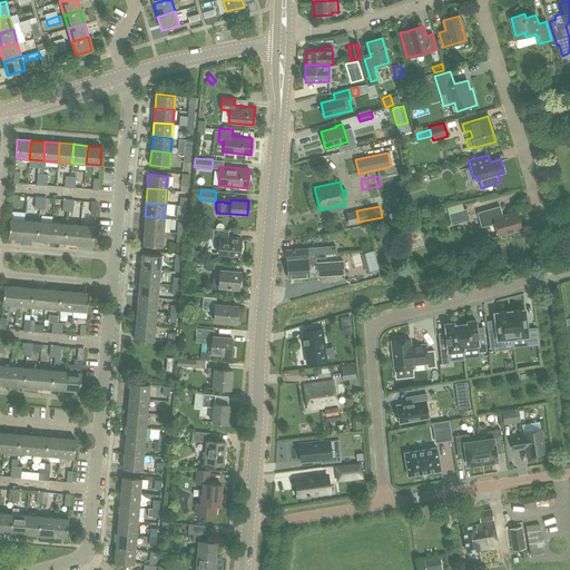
[(489,209),(477,213),(481,227),(495,224),(499,235),(521,228),(521,226),(522,225),(521,219),(519,219),(517,212),(502,216),(500,206),(489,209)]
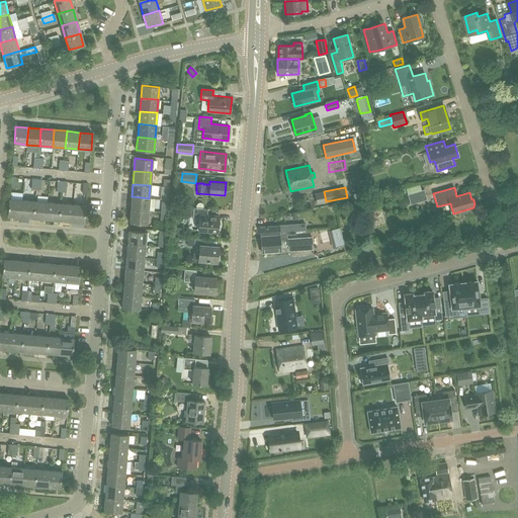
[(420,191),(408,195),(411,204),(426,200),(423,190),(420,191)]
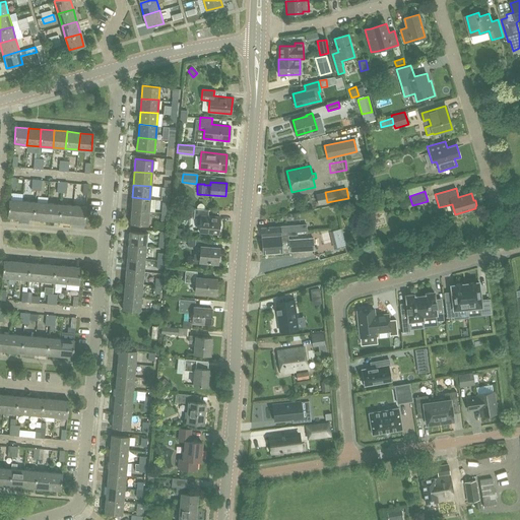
[(132,197),(131,210),(148,212),(149,199),(132,197)]
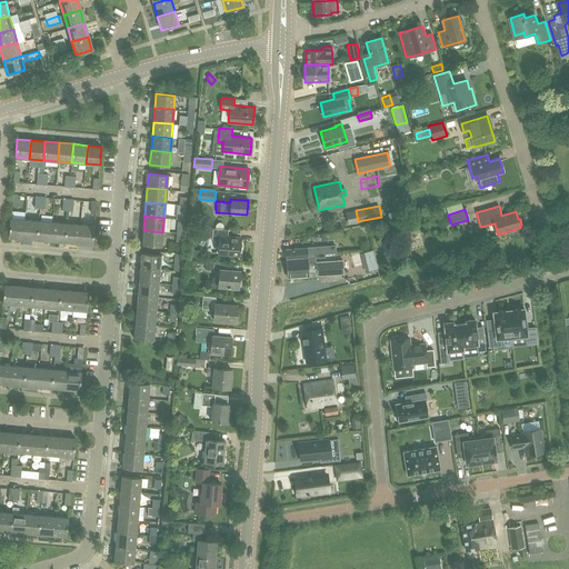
[(8,237),(21,238),(23,220),(9,218),(8,237)]
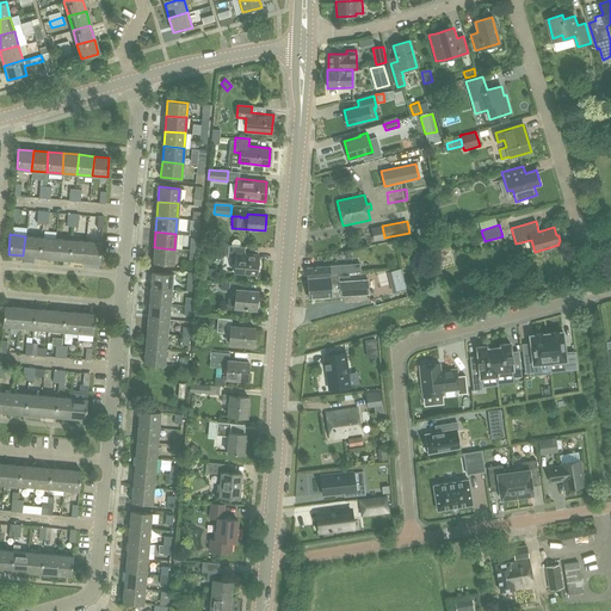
[(23,255),(38,257),(41,238),(25,236),(23,255)]
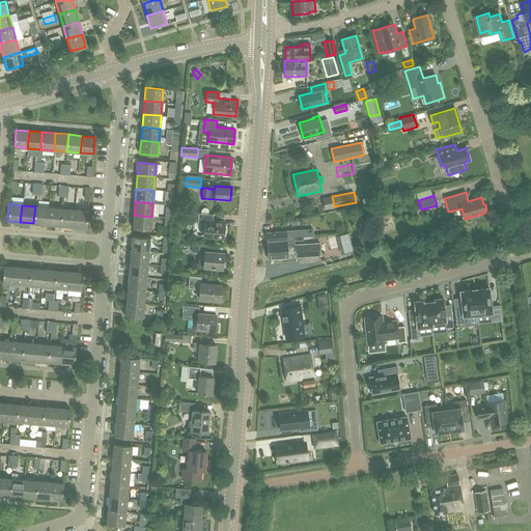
[(33,223),(47,225),(48,207),(35,206),(33,223)]
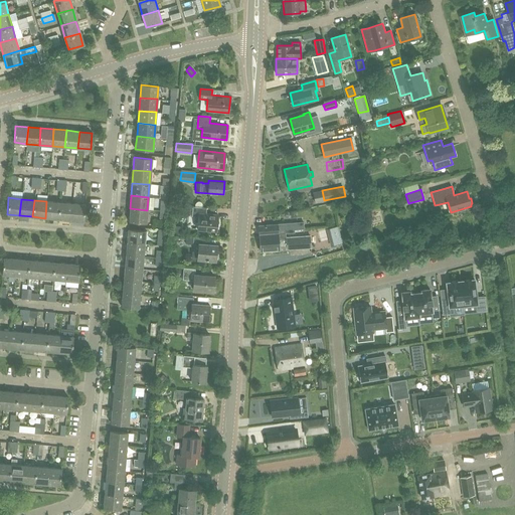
[(45,218),(57,219),(59,202),(46,201),(45,218)]
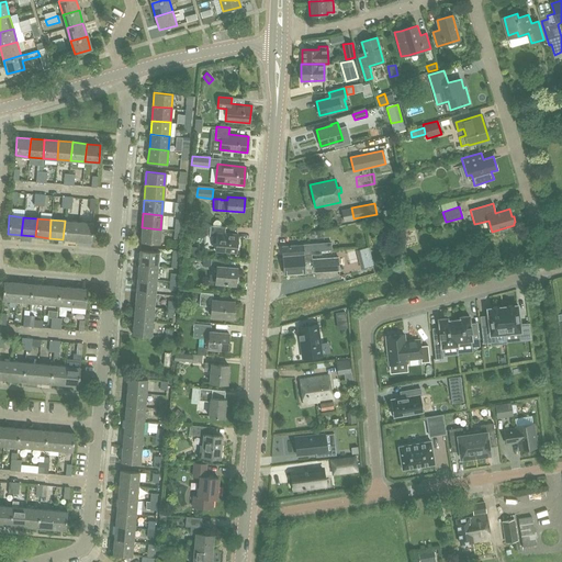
[(63,239),(77,240),(79,222),(65,221),(63,239)]
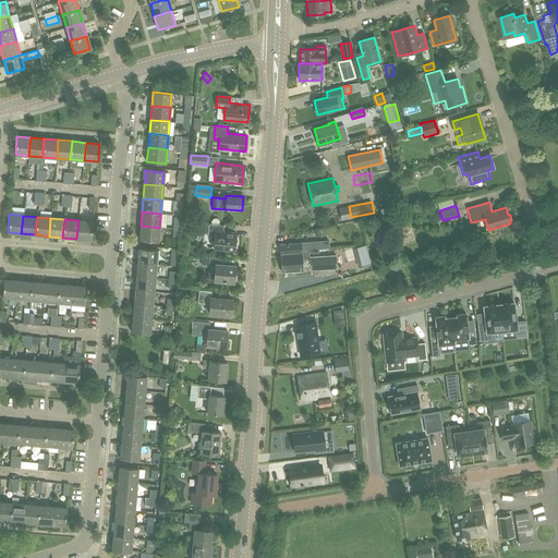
[(79,220),(76,239),(91,240),(92,221),(79,220)]
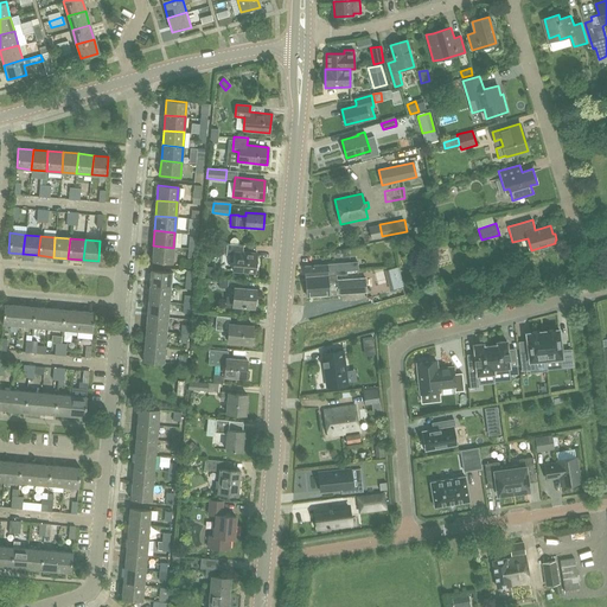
[(225,255),(234,256),(231,270),(255,272),(256,253),(242,253),(243,244),(227,243),(225,255)]
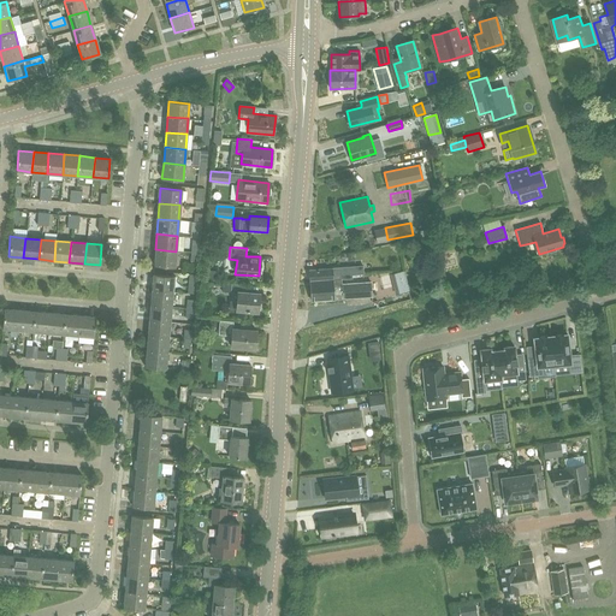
[(176,252),(155,249),(154,265),(175,266),(176,252)]
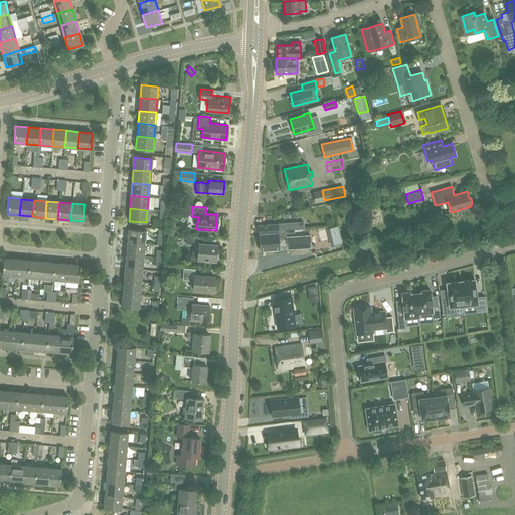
[(259,226),(256,227),(256,231),(259,232),(259,234),(284,232),(284,233),(293,232),(293,229),(303,228),(303,222),(293,223),(277,224),(259,225),(259,226)]
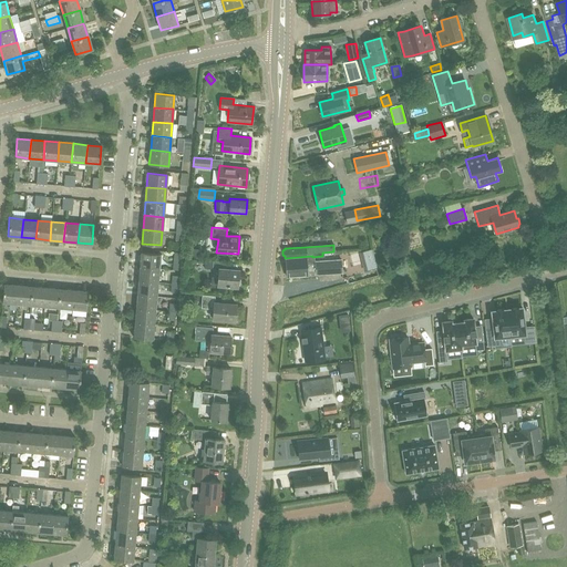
[(141,253),(140,267),(158,268),(160,254),(141,253)]
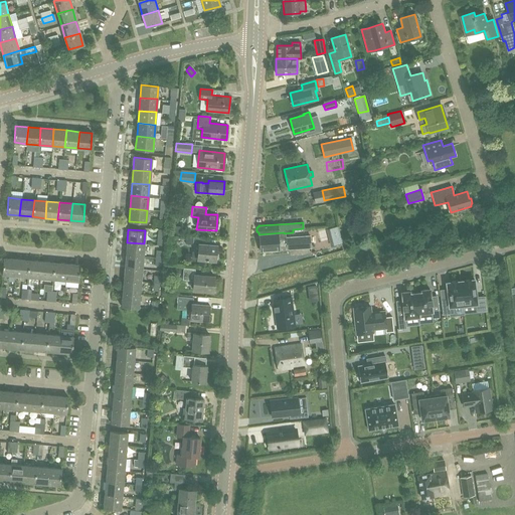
[(338,230),(326,233),(330,245),(340,243),(338,230)]
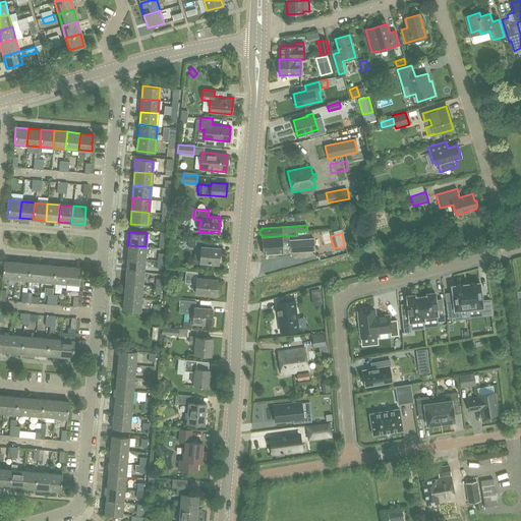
[(287,235),(262,237),(263,254),(282,252),(290,252),(313,250),(312,238),(289,240),(289,239),(287,239),(287,236),(287,235)]
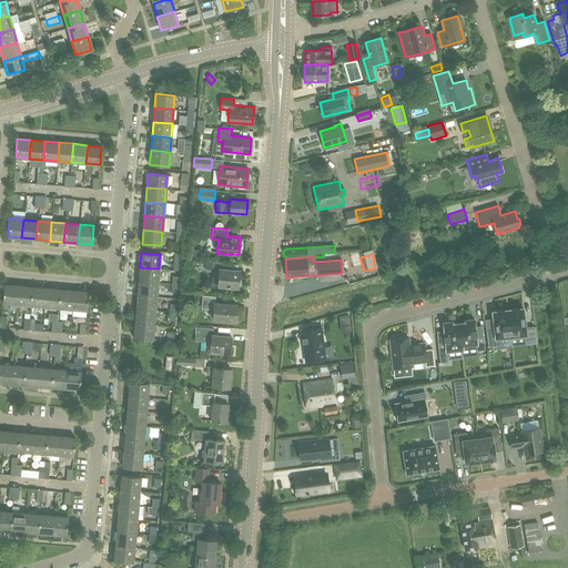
[(356,260),(347,260),(348,273),(357,272),(356,260)]
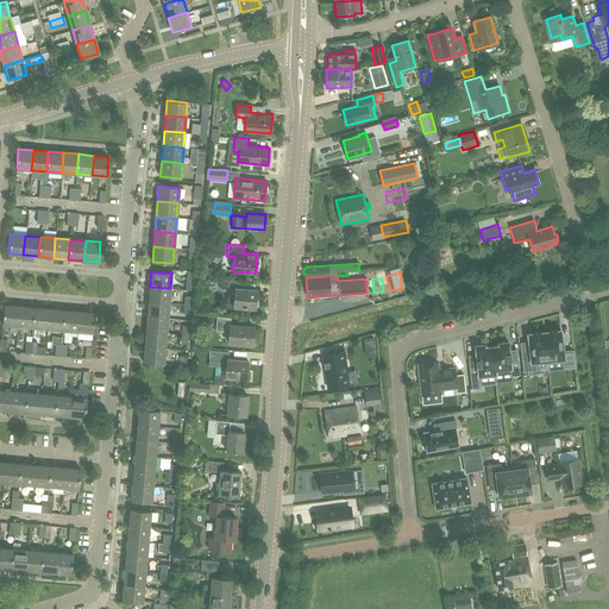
[(227,290),(234,290),(232,307),(255,308),(256,290),(242,289),(242,282),(228,281),(227,290)]
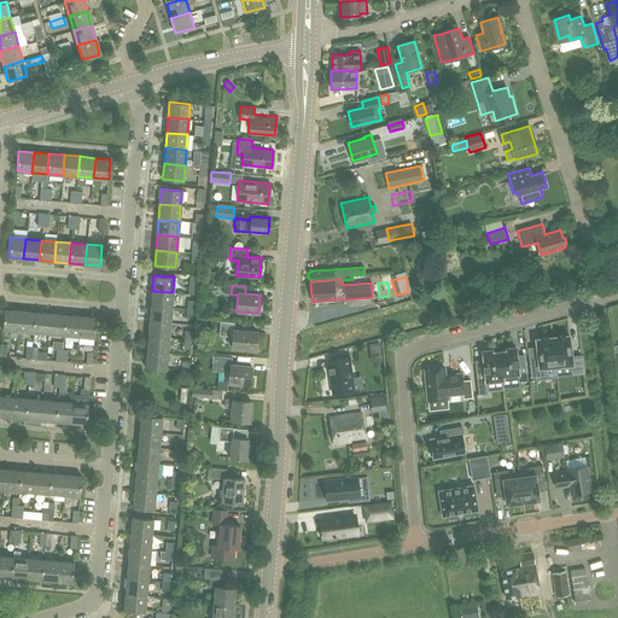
[(152,291),(151,305),(172,308),(173,292),(162,291),(152,291)]
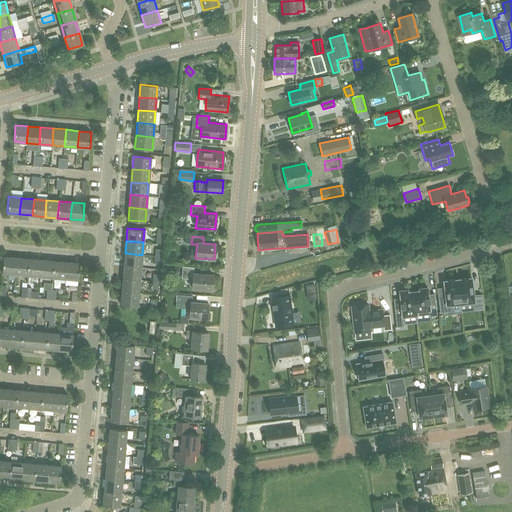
[(125,253),(124,266),(141,267),(142,255),(125,253)]
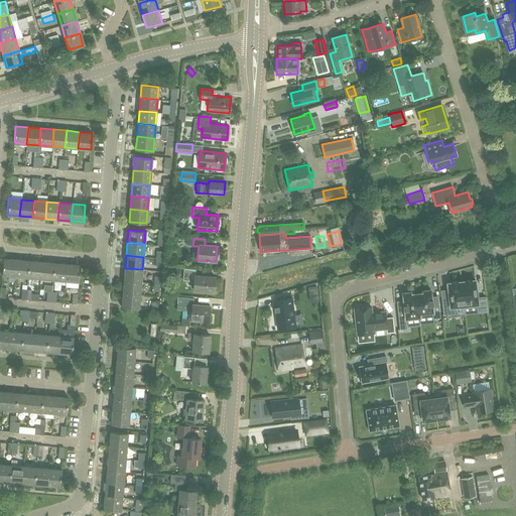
[(2,275),(14,276),(16,259),(3,258),(2,275)]
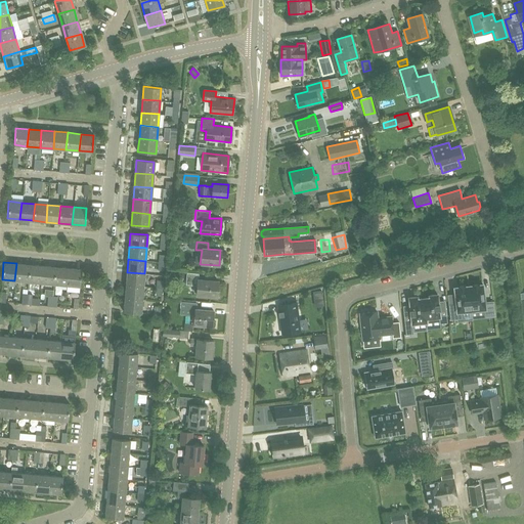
[(14,280),(28,281),(29,264),(16,263),(14,280)]
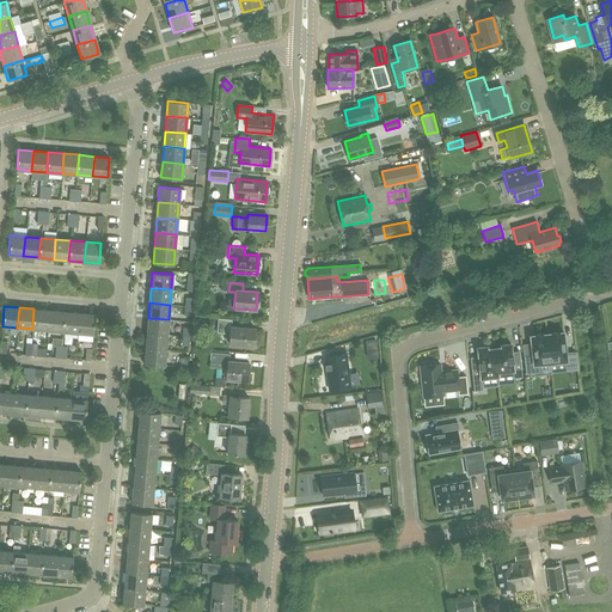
[(32,329),(48,330),(49,311),(34,308),(32,329)]
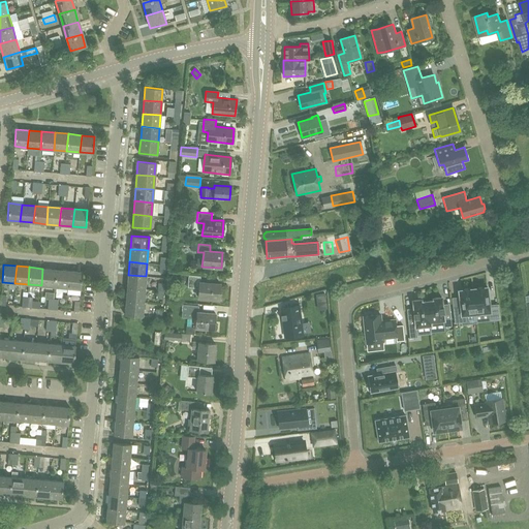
[(41,285),(54,286),(56,270),(42,269),(41,285)]
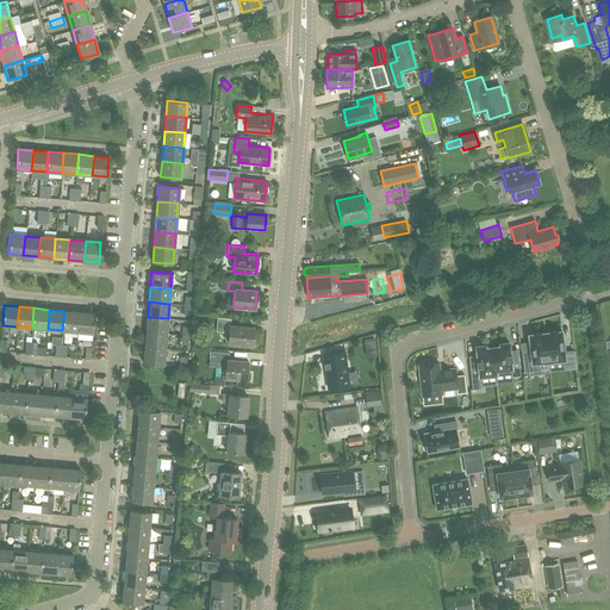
[(62,330),(78,332),(79,312),(64,311),(62,330)]
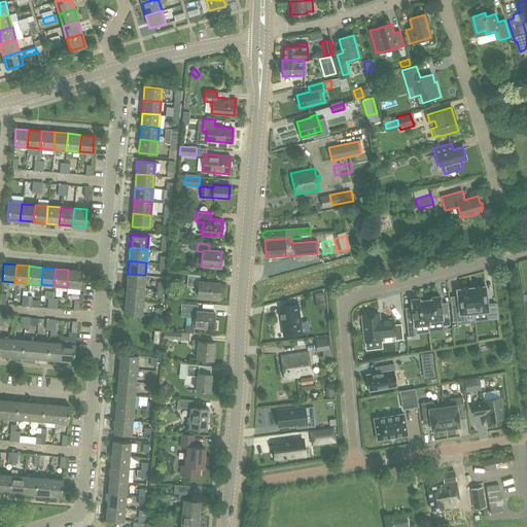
[(68,270),(67,287),(80,288),(81,271),(68,270)]
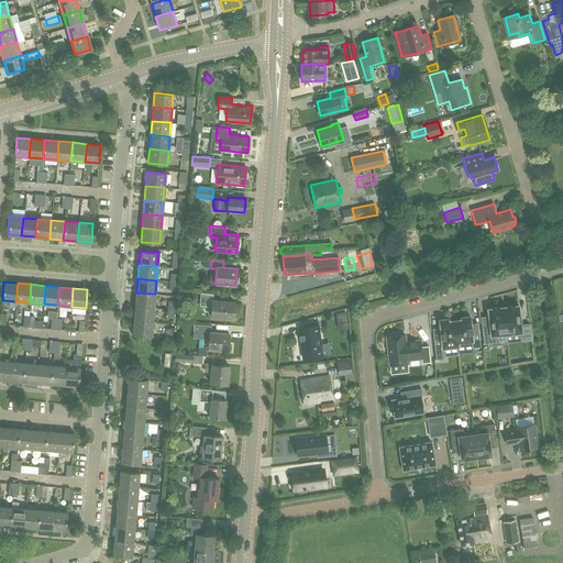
[(136,293),(135,307),(154,308),(155,294),(136,293)]
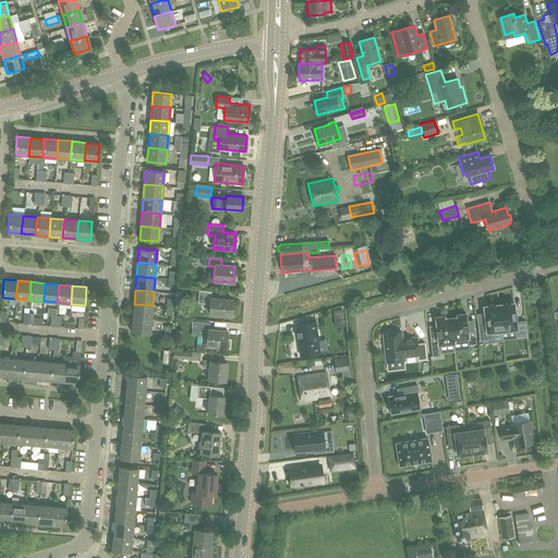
[(197,304),(209,304),(208,314),(230,316),(231,299),(210,298),(211,291),(198,290),(197,304)]
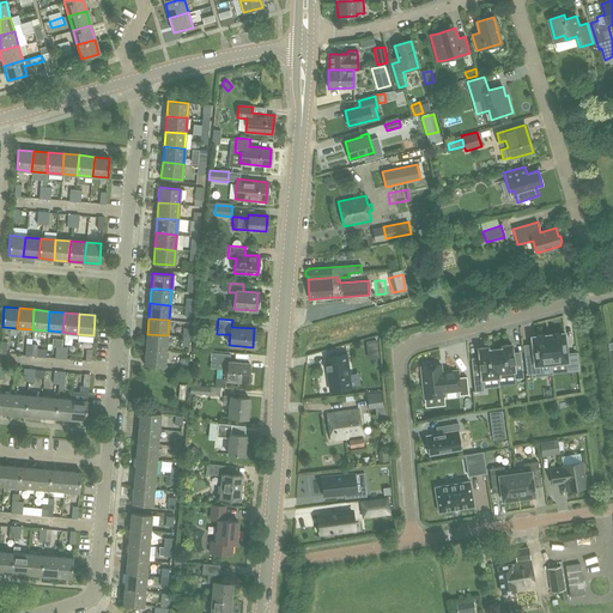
[(552,334),(547,335),(551,363),(566,362),(568,371),(578,370),(576,353),(566,354),(564,333),(560,333),(559,333),(552,334)]
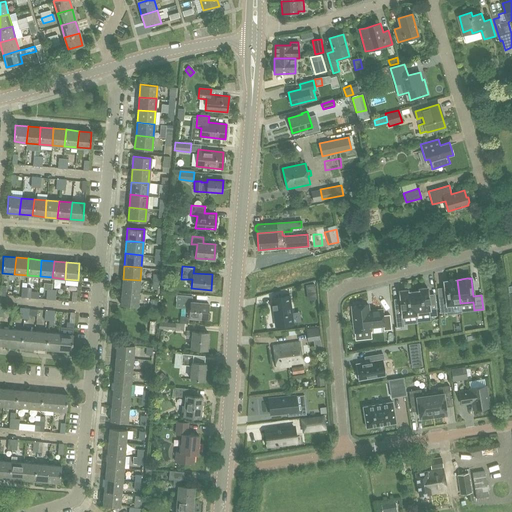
[(123,279),(121,291),(139,293),(140,280),(123,279)]
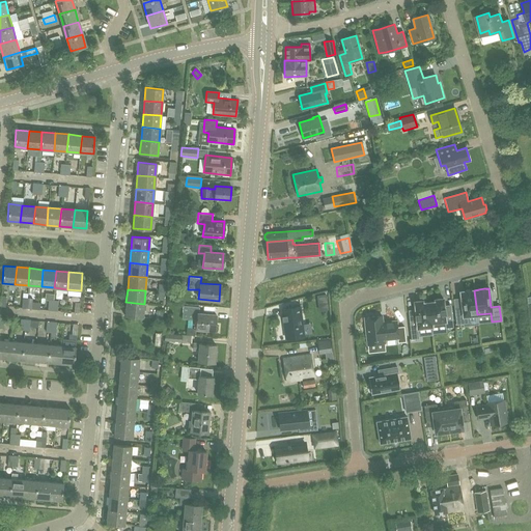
[(462,307),(455,308),(456,324),(469,323),(468,315),(477,314),(474,290),(471,290),(471,289),(464,290),(464,291),(460,291),(460,298),(462,307)]
